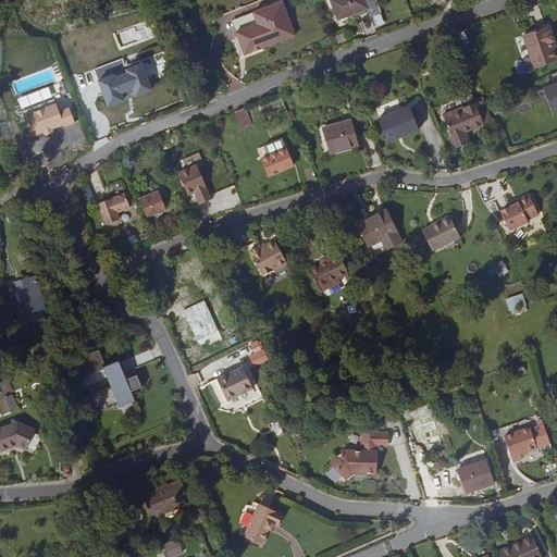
[(327,0),(335,19),(366,7),(362,0),(327,0)]
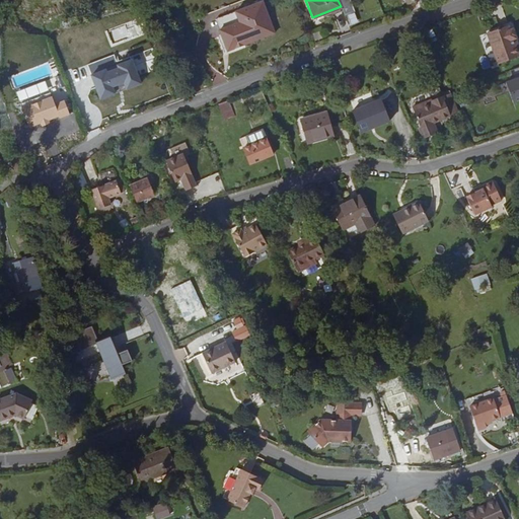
[(221,53),(272,33),(260,2),(232,12),(236,22),(224,27),(227,33),(218,36),(215,38),(221,53)]
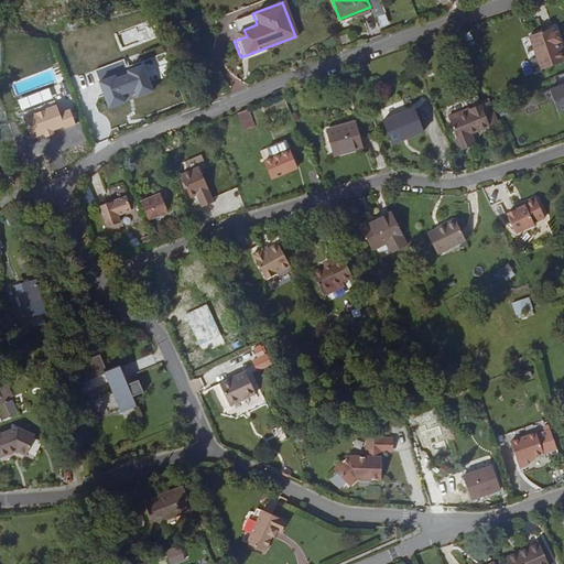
[(237,40),(247,36),(243,30),(257,24),(252,13),(230,22),(237,40)]
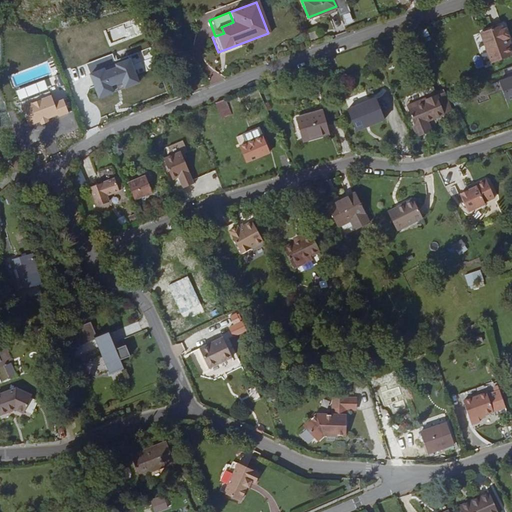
[(157,16),(147,20),(150,27),(160,23),(157,16)]
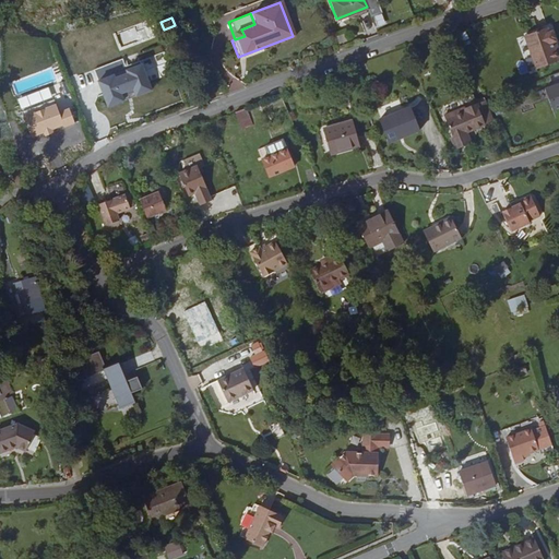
[(535,68),(558,59),(554,47),(551,40),(555,39),(551,30),(548,31),(546,25),(526,33),(530,42),(526,43),(535,68)]
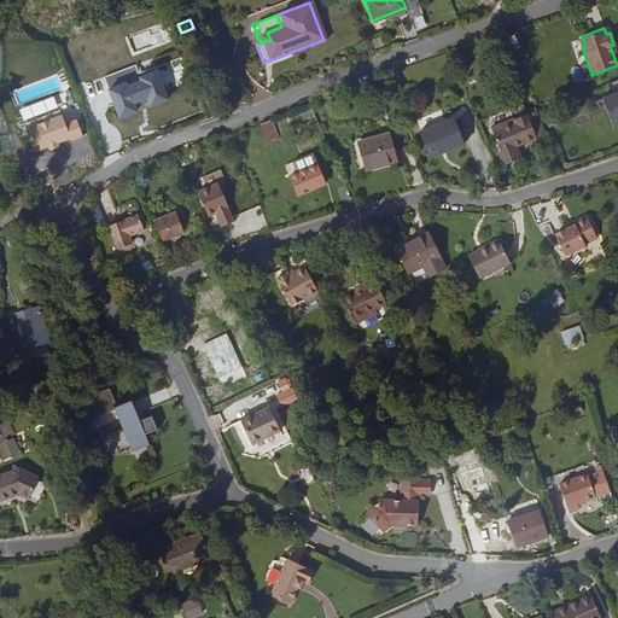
[(491,50),(485,51),(490,64),(495,62),(491,50)]
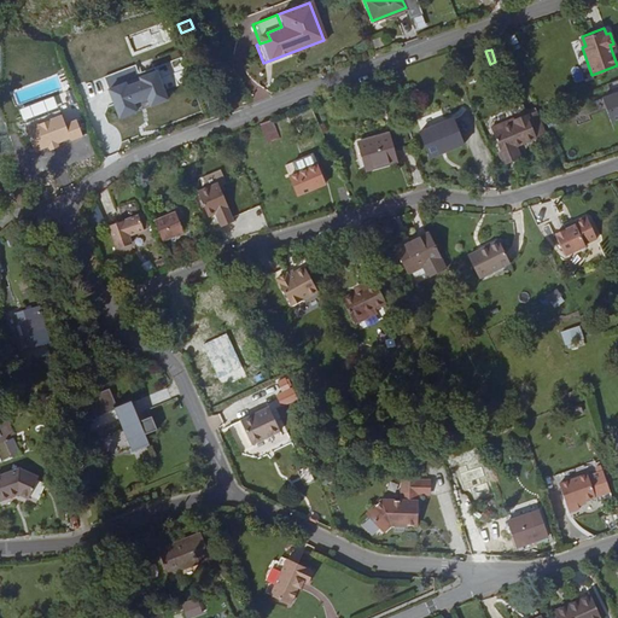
[(117,75),(100,82),(111,110),(128,104),(127,100),(141,94),(143,98),(159,92),(149,63),(132,70),(133,74),(118,80),(117,75)]
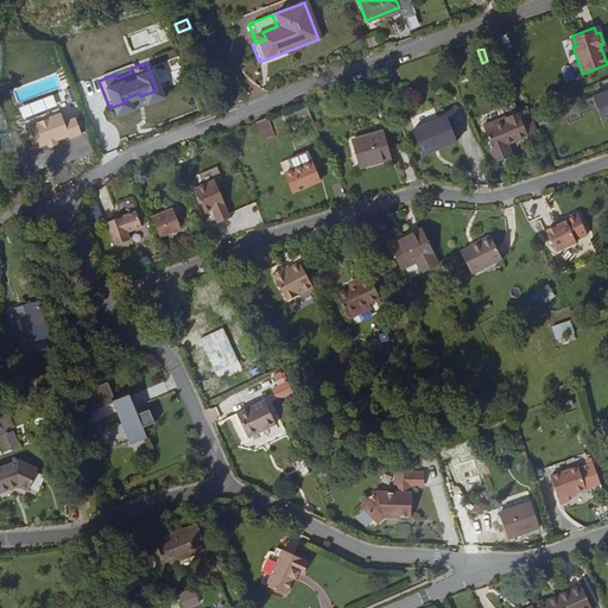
[(607,89),(591,95),(600,119),(607,115),(607,89)]
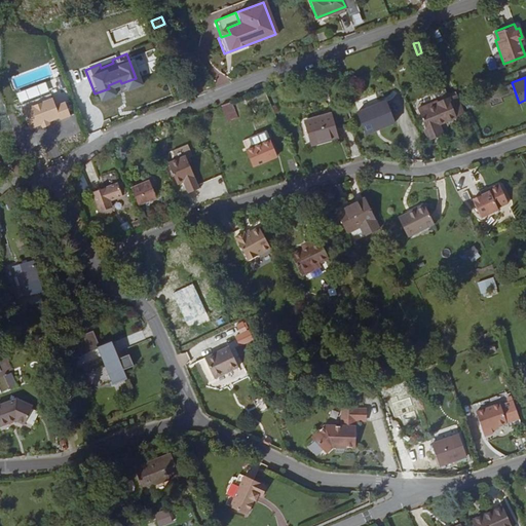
[(454,90),(445,95),(452,112),(463,108),(454,90)]
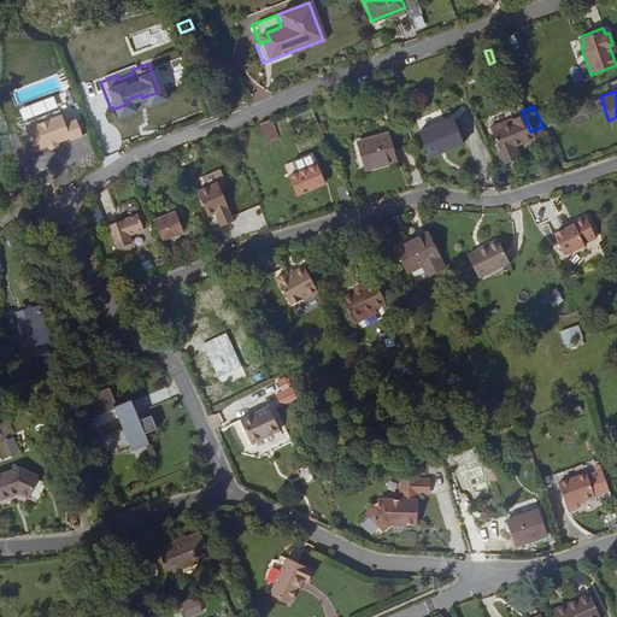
[(21,123),(33,151),(46,145),(50,144),(54,141),(68,136),(69,139),(80,133),(74,118),(63,123),(56,109),(45,113),(43,111),(41,110),(33,113),(31,117),(33,118),(21,123)]
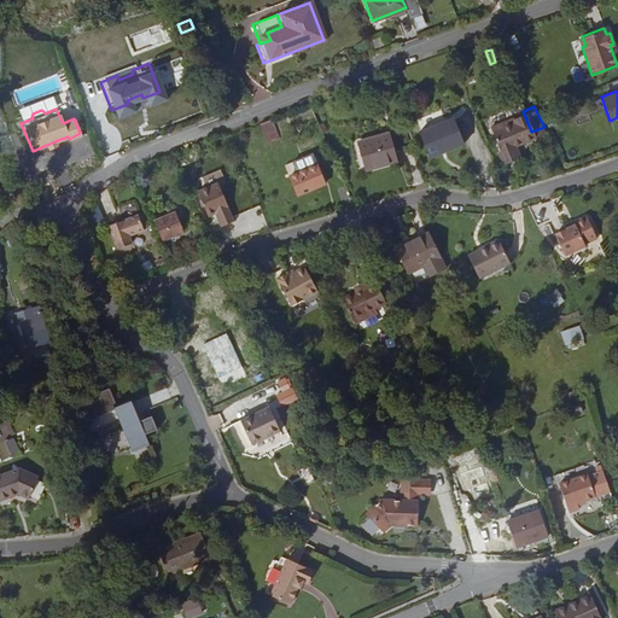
[(497,121),(487,124),(502,159),(518,152),(514,143),(532,134),(531,132),(523,111),(511,116),(512,118),(499,124),(497,121)]
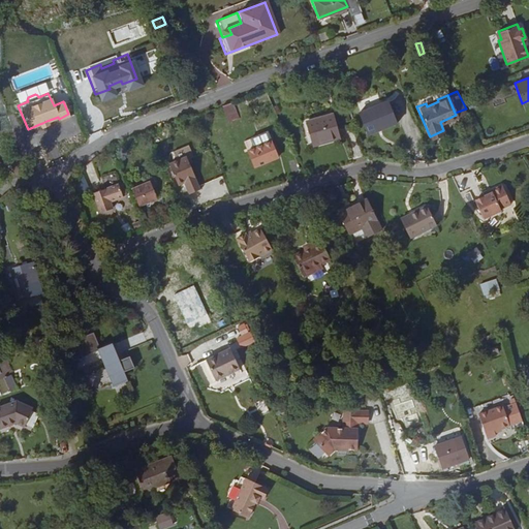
[(438,101),(437,99),(436,98),(426,103),(427,106),(438,101)]
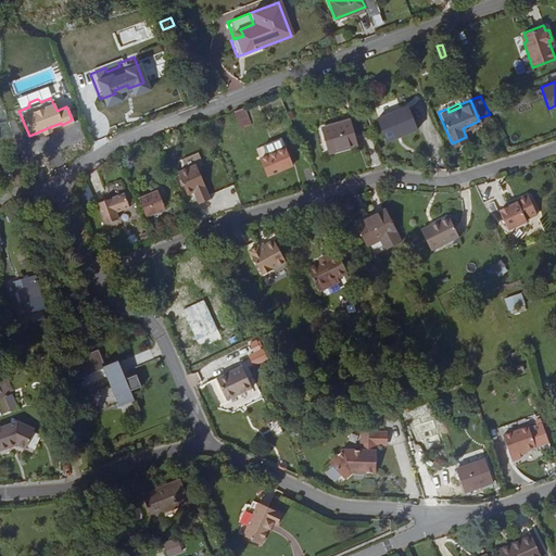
[(242,106),(232,110),(240,128),(250,124),(242,106)]
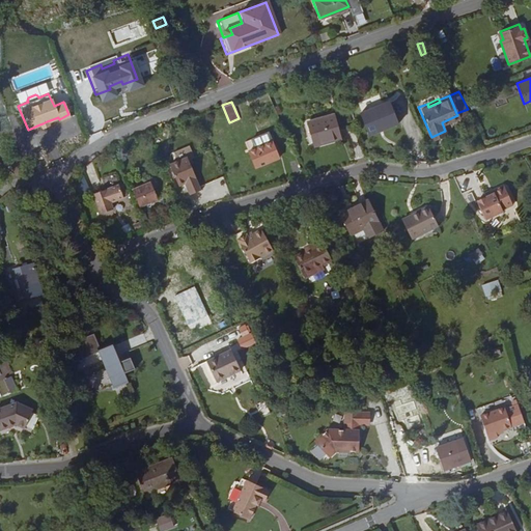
[(390,102),(362,114),(370,133),(384,127),(385,129),(399,122),(390,102)]
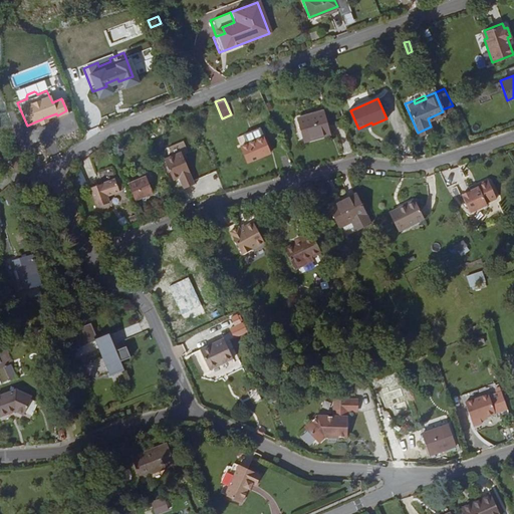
[(325,115),(299,121),(306,145),(331,139),(325,115)]
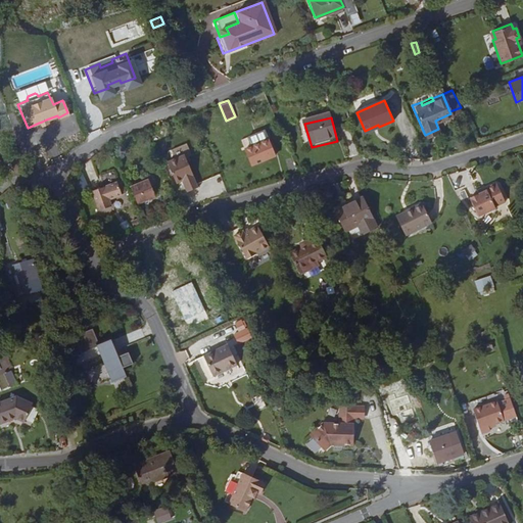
[(268,138),(259,141),(266,157),(275,154),(268,138)]
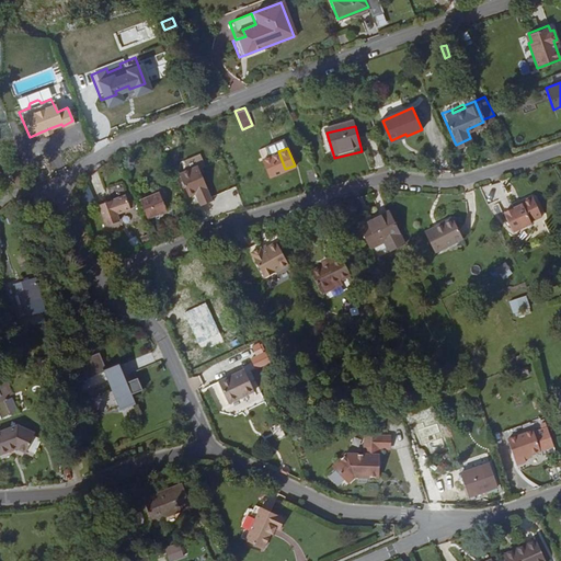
[(278,151),(268,155),(276,172),(285,169),(278,151)]
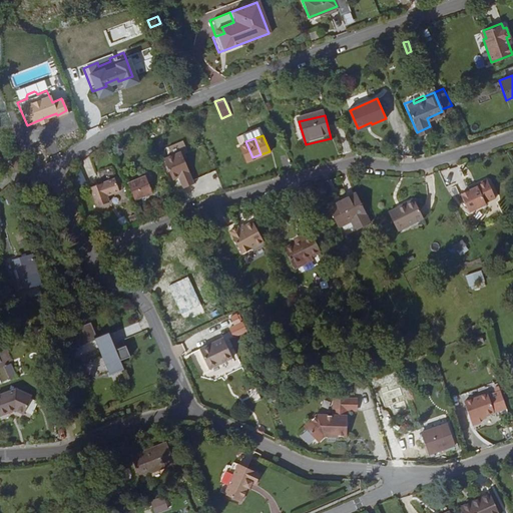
[(181,179),(190,175),(180,152),(164,160),(171,176),(178,173),(181,179)]
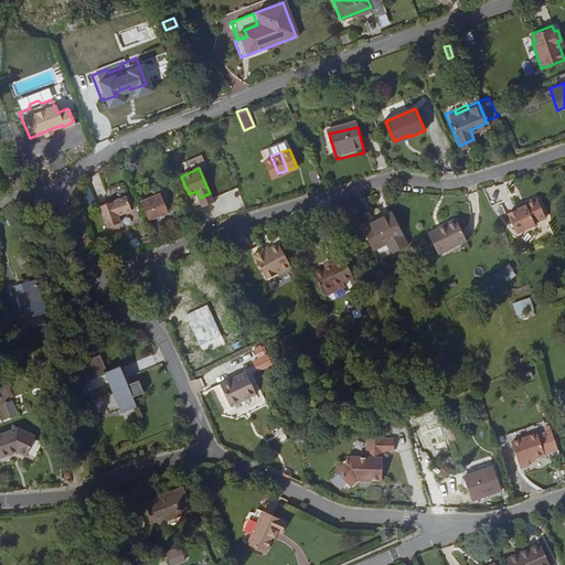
[(160,198),(146,204),(152,219),(167,213),(160,198)]
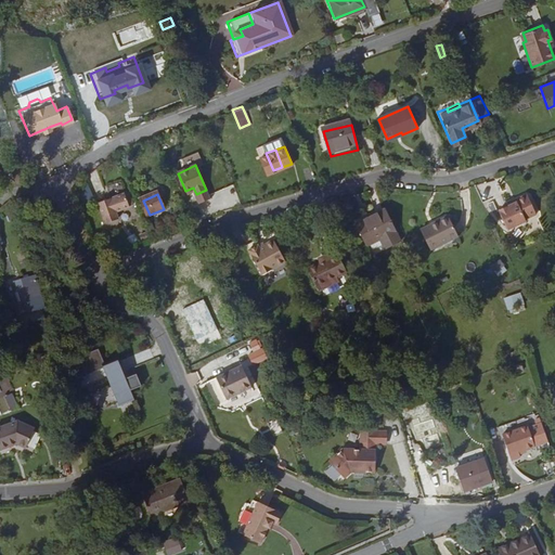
[(107,199),(104,201),(113,222),(116,221),(113,214),(128,208),(123,196),(108,202),(107,199)]
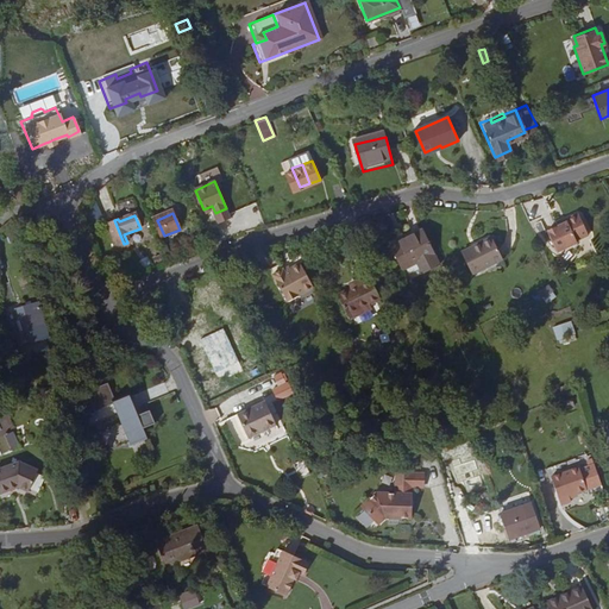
[(559,226),(550,231),(559,252),(579,243),(579,240),(591,234),(582,215),(582,217),(578,215),(571,219),(570,221),(559,226)]
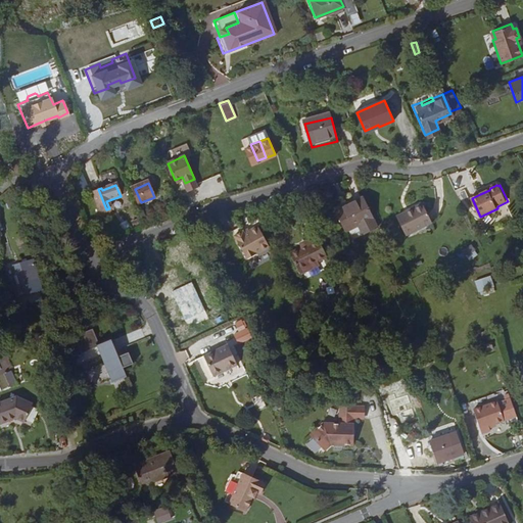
[(99,212),(106,209),(98,189),(91,192),(99,212)]
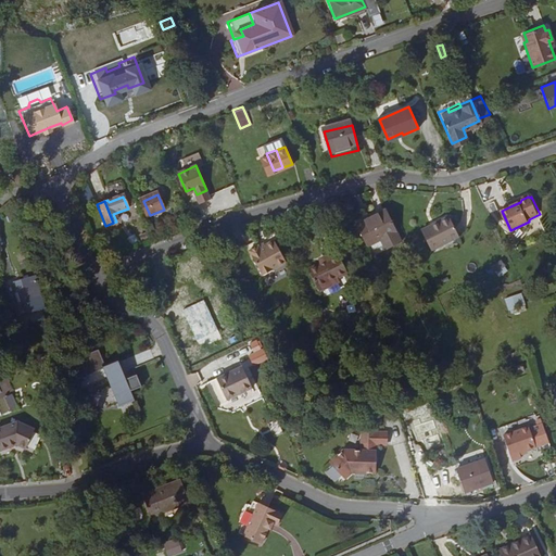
[(361,222),(371,243),(382,238),(386,236),(391,247),(403,241),(388,209),(361,222)]
